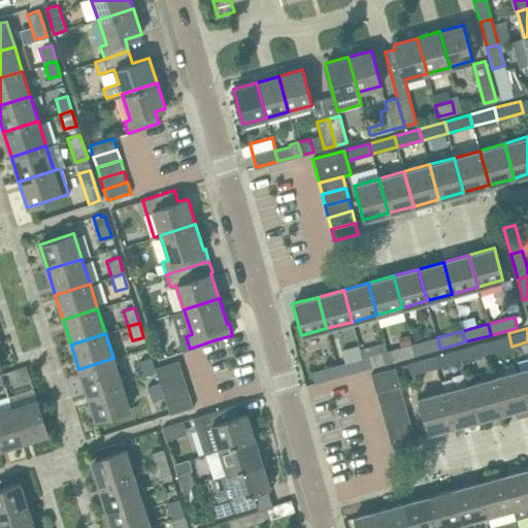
[(487,354),(512,347),(508,333),(483,340),(487,354)]
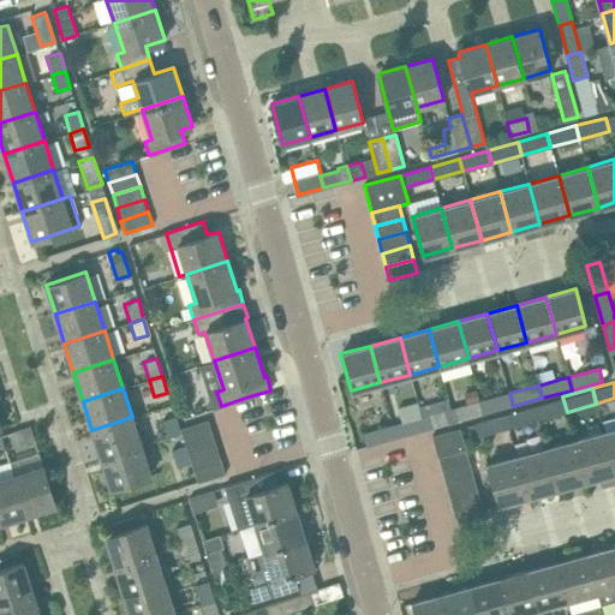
[(479,401),(477,389),(464,393),(467,405),(451,408),(454,422),(483,413),(481,401),(479,401)]
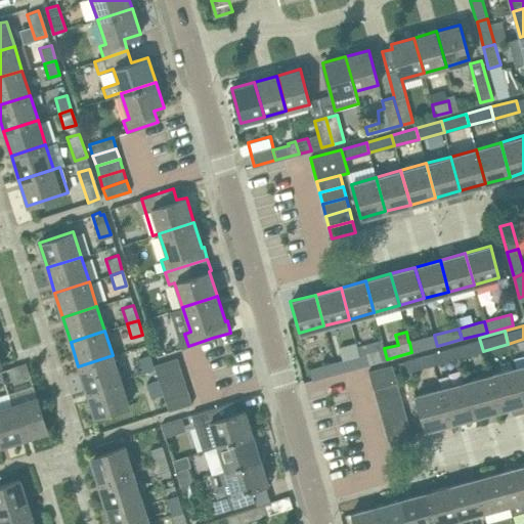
[(411,352),(437,346),(434,335),(409,342),(411,352)]
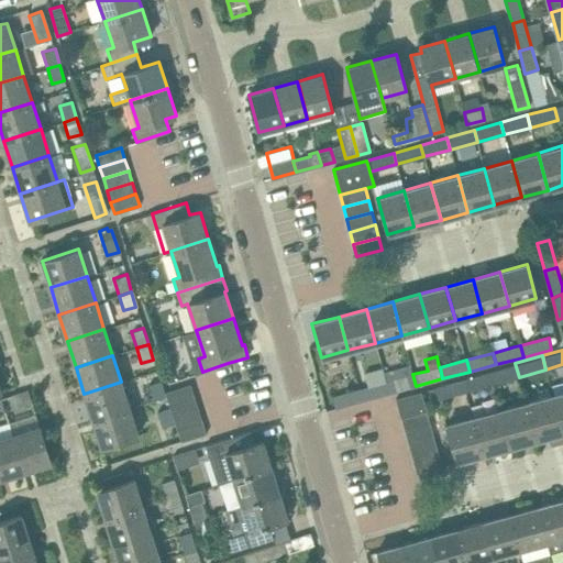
[(492,384),(519,377),(515,363),(488,371),(492,384)]
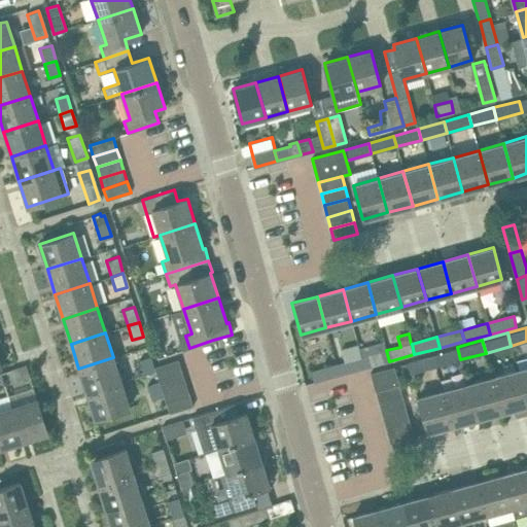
[(389,361),(386,350),(384,343),(359,350),(361,357),(364,367),(389,361)]
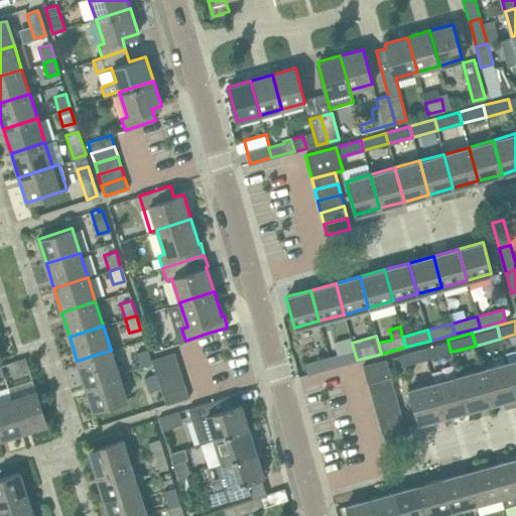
[(128,343),(133,355),(136,354),(140,367),(152,363),(151,360),(144,338),(128,343)]
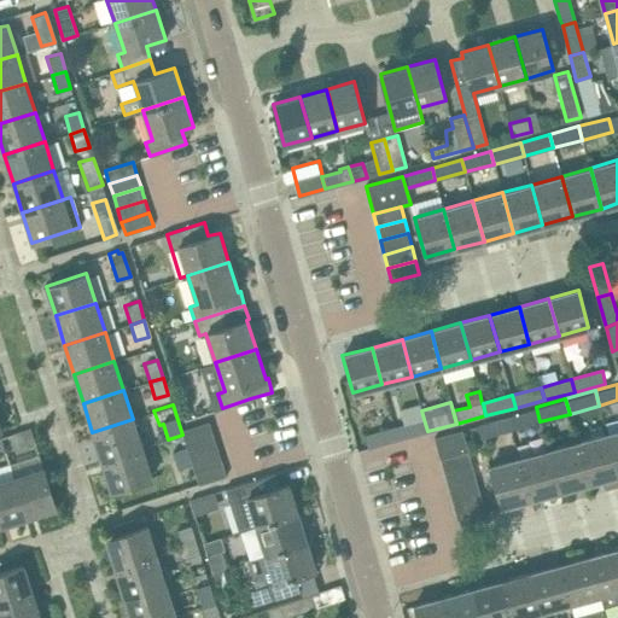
[(511,430),(540,421),(536,407),(507,415),(511,430)]
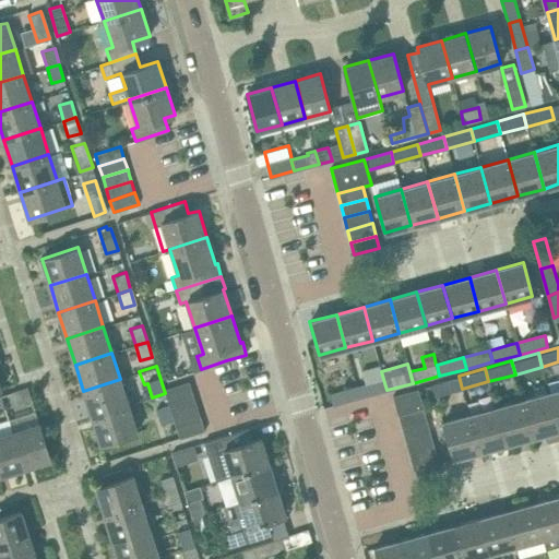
[(462,389),(459,376),(431,382),(435,396),(462,389)]
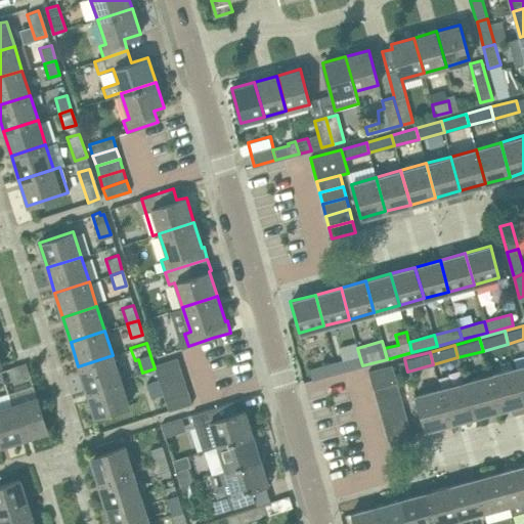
[(121,380),(113,355),(78,366),(86,391),(121,380)]
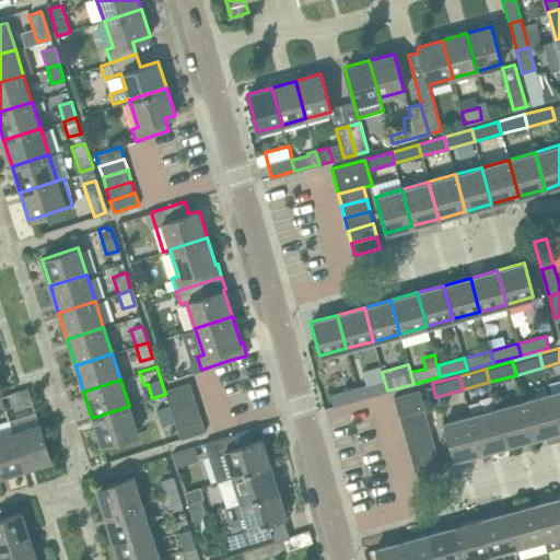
[(360,398),(387,391),(384,380),(357,387),(360,398)]
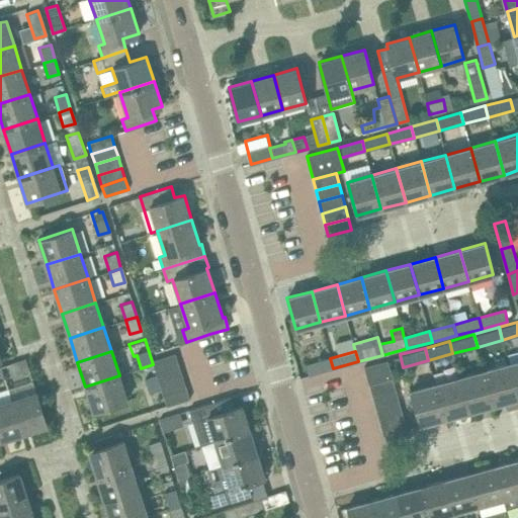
[(156,372),(179,365),(175,353),(152,361),(153,364),(156,372)]
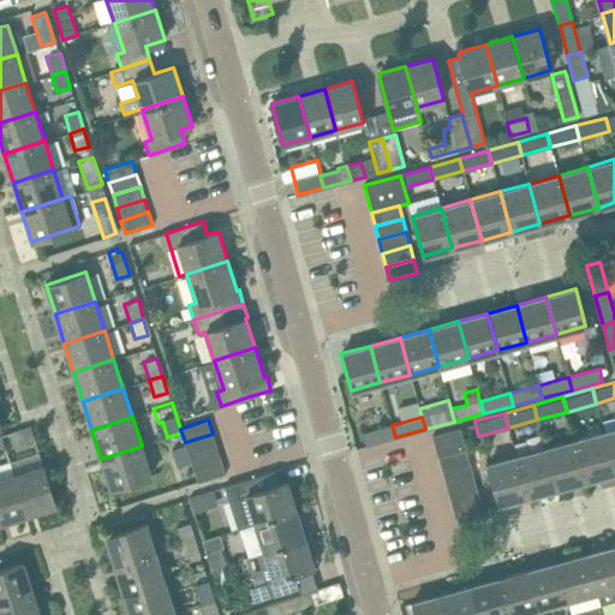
[(392,425),(362,434),(365,446),(395,437),(392,425)]
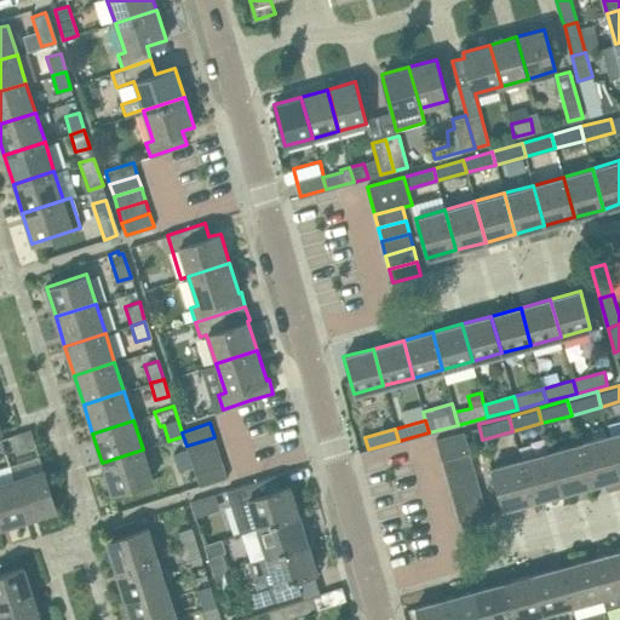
[(30,430),(13,435),(17,448),(35,442),(30,430)]
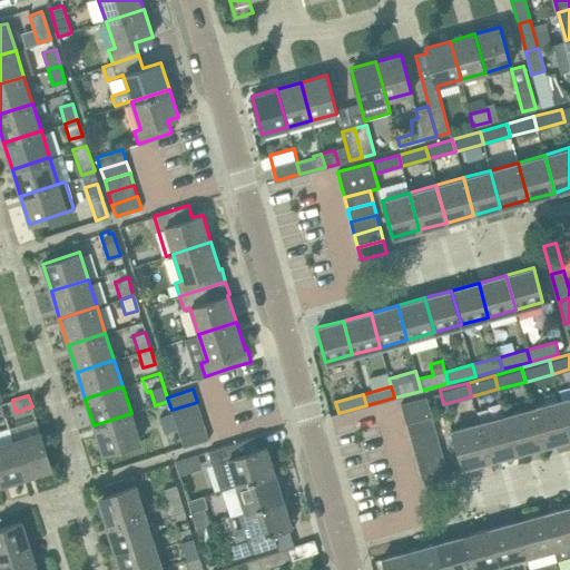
[(406,423),(432,415),(426,396),(401,403),(406,423)]
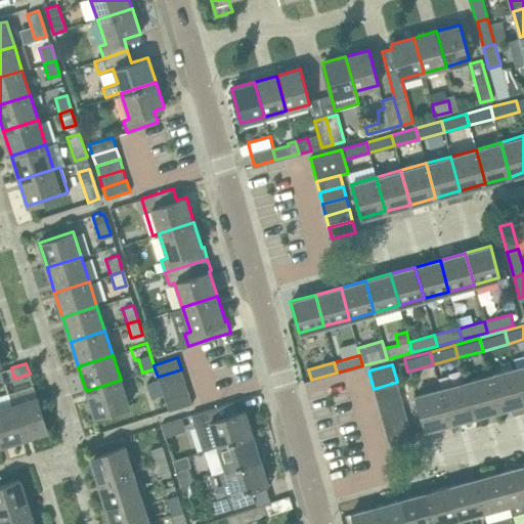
[(523,364),(515,367),(523,401),(523,364)]
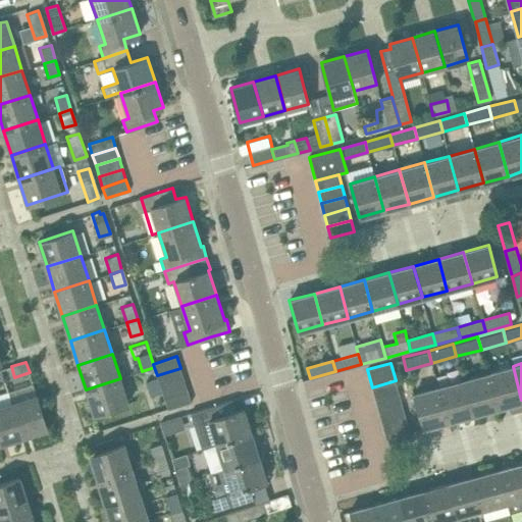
[(521,401),(521,400),(513,366),(487,373),(498,408),(521,401)]
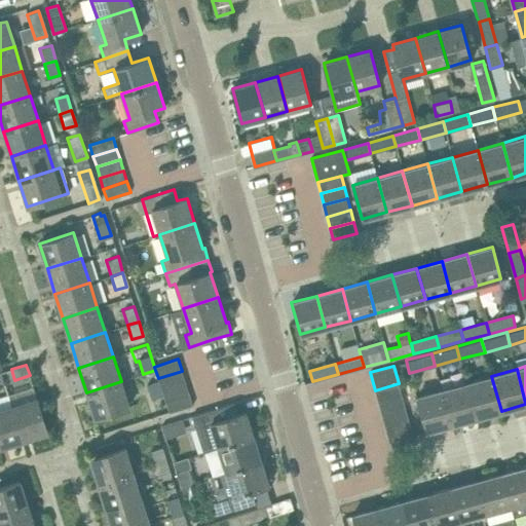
[(161,389),(185,382),(182,371),(158,378),(159,381),(161,389)]
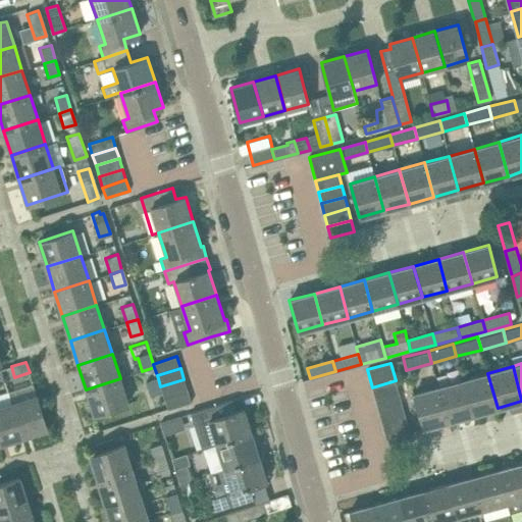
[(498,408),(487,373),(463,380),(472,415),(498,408)]
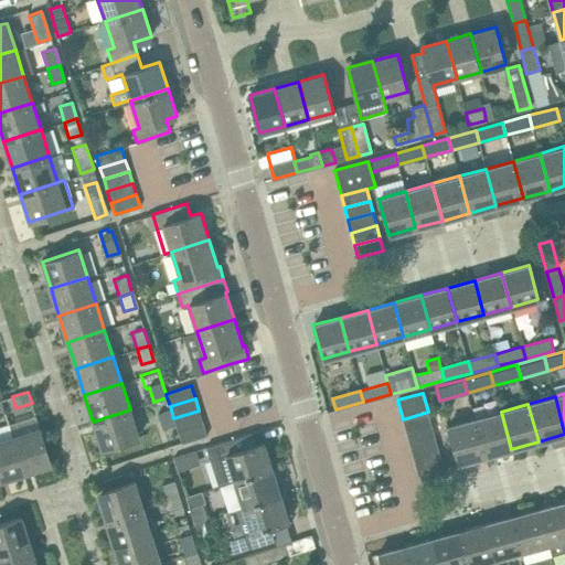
[(93,422),(102,448),(138,437),(130,409),(93,422)]
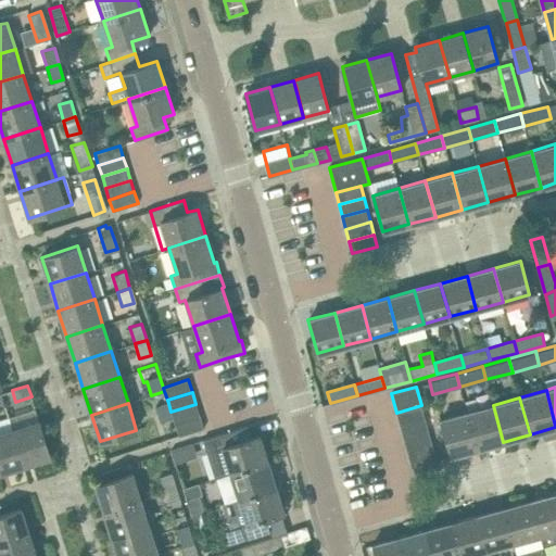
[(171,412),(168,403),(154,407),(160,421),(173,418),(171,412)]
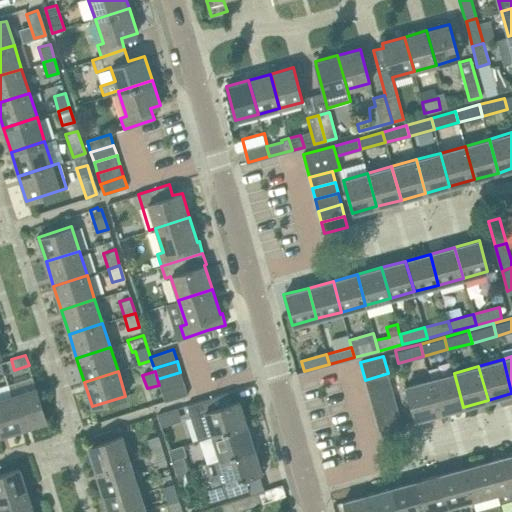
[(161,390),(184,383),(180,372),(157,379),(159,385),(161,390)]
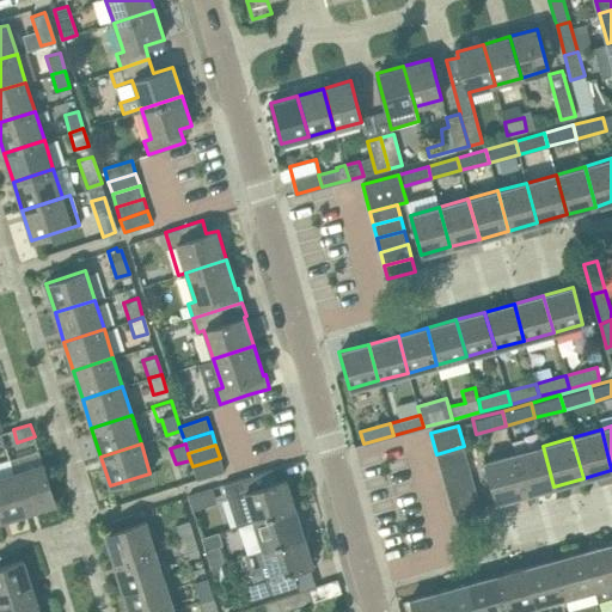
[(440,467),(467,459),(464,446),(436,454),(440,467)]
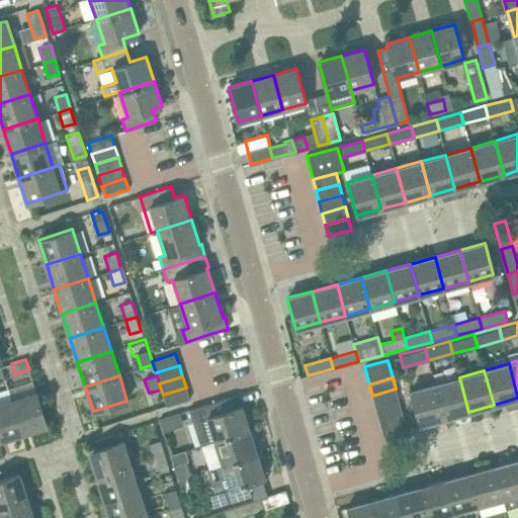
[(468,412),(459,377),(434,384),(442,413),(444,418),(468,412)]
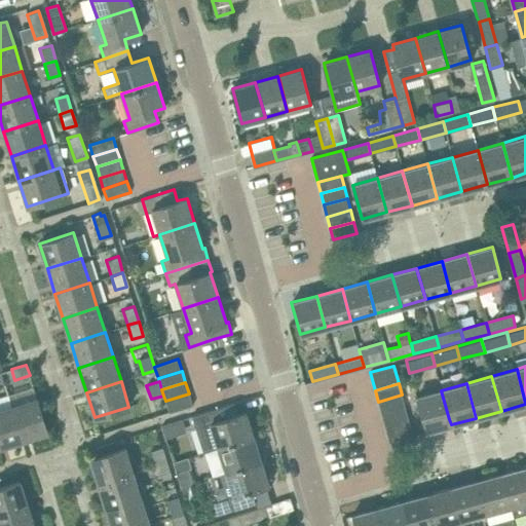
[(47,433),(33,387),(8,396),(22,441),(47,433)]
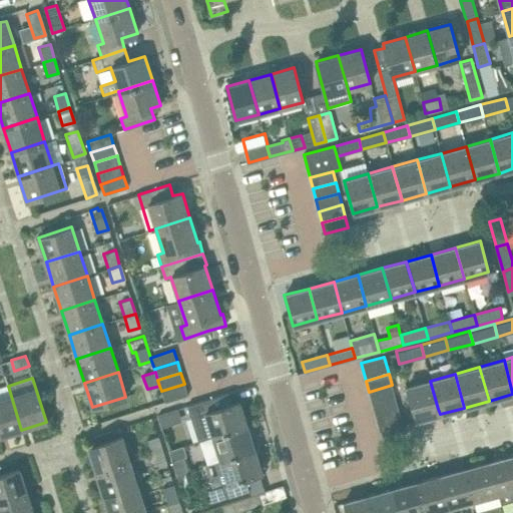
[(440,414),(438,409),(430,381),(406,387),(415,421),(440,414)]
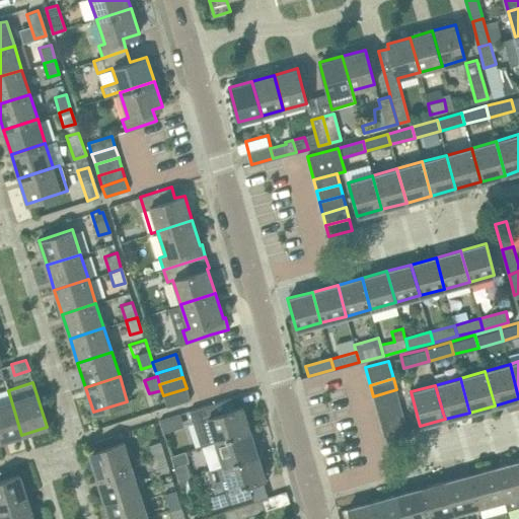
[(163,395),(166,405),(167,408),(190,399),(187,388),(163,395)]
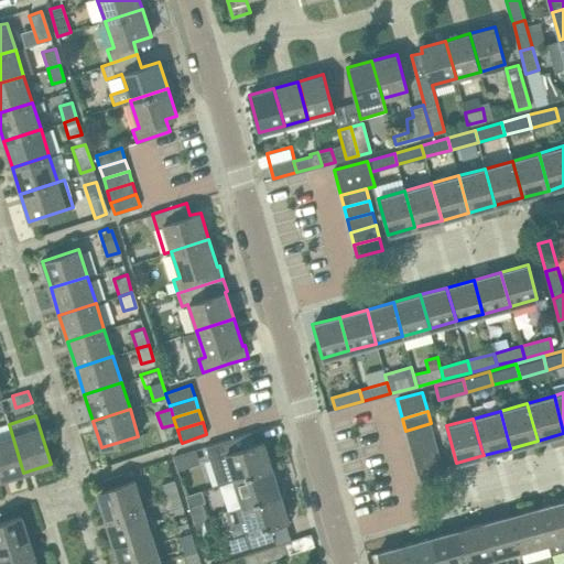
[(409,443),(434,436),(431,423),(405,431),(409,443)]
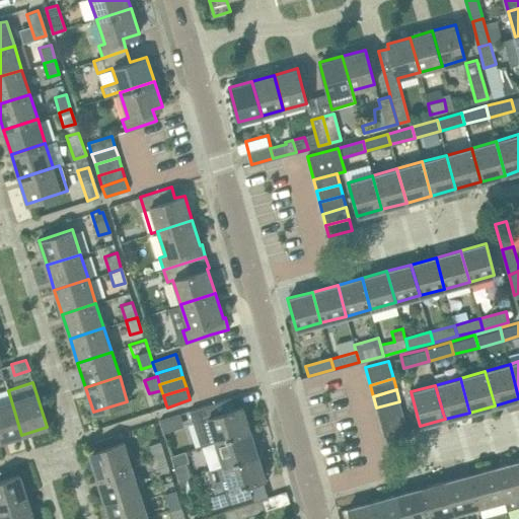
[(0,392),(0,441),(21,435),(8,390),(0,392)]
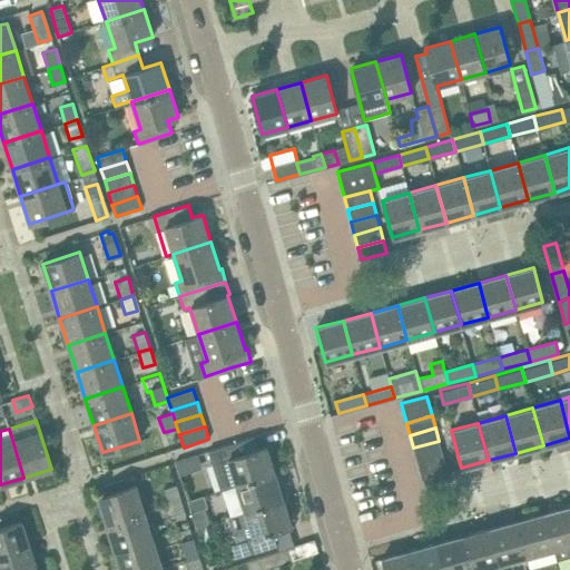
[(266,446),(257,449),(254,436),(208,451),(215,472),(219,490),(236,484),(236,485),(275,472),(266,446)]
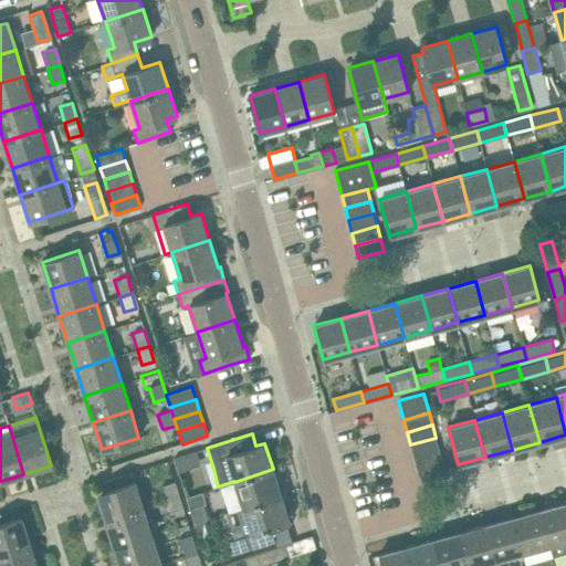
[(413,457),(439,450),(436,438),(410,444),(413,457)]
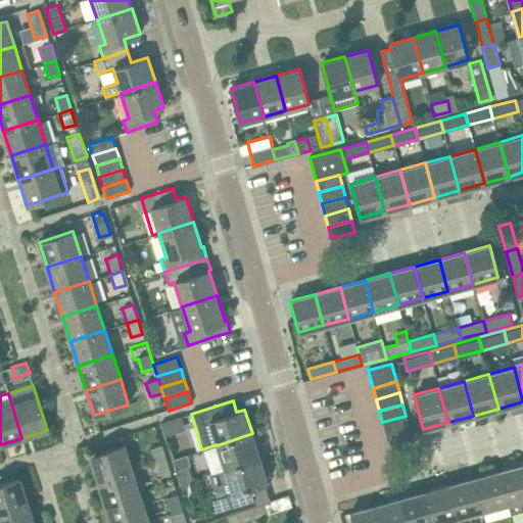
[(385,433),(409,427),(406,416),(382,422),(385,433)]
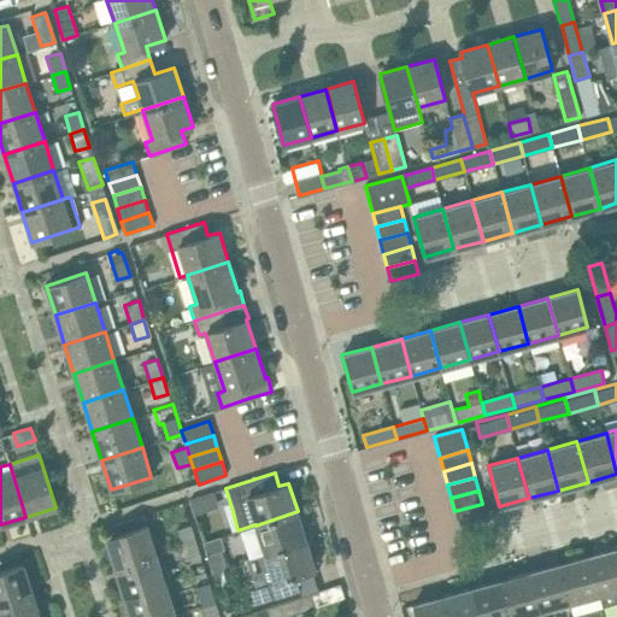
[(482,504),(454,511),(458,526),(486,517),(482,504)]
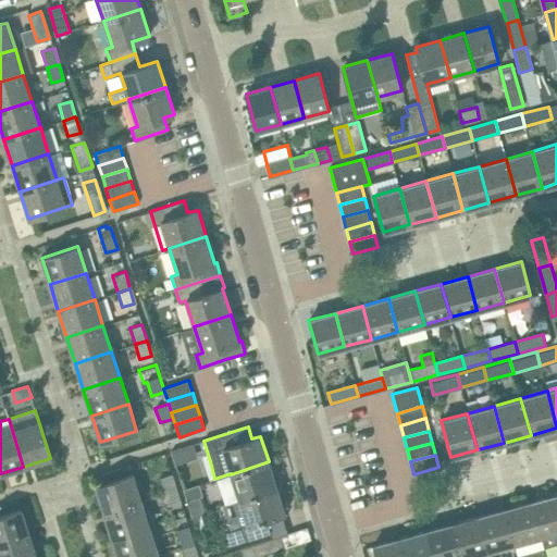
[(276,487),(269,461),(231,474),(239,499),(276,487)]
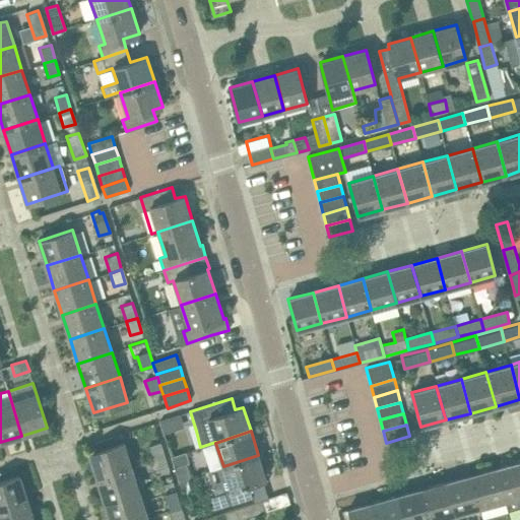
[(153,460),(166,457),(160,442),(149,445),(153,460)]
